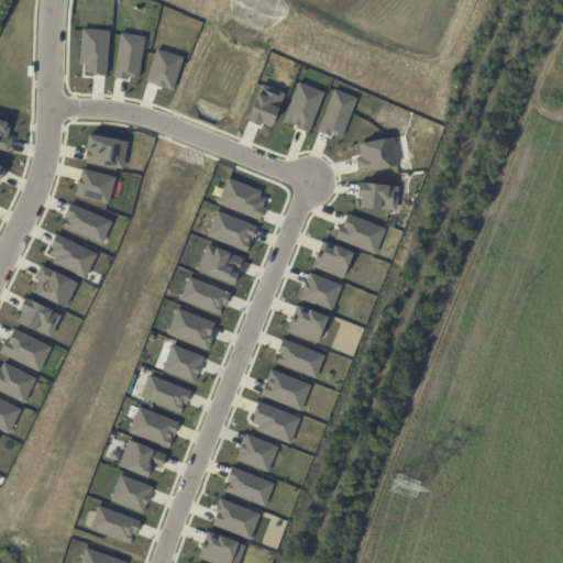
[(83,29),(111,30),(108,76),(86,75),(87,66),(80,65),(83,29)]
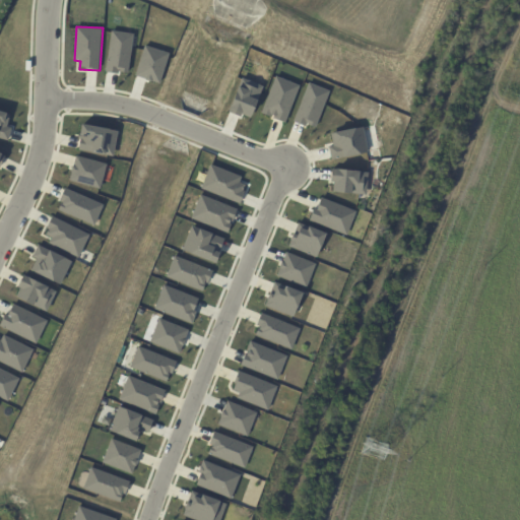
[(113,29),(134,33),(129,74),(107,71),(113,29)]
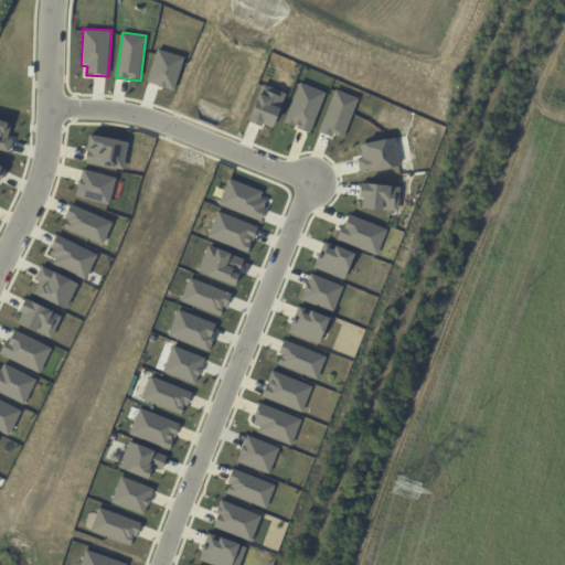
[(158,49),(185,57),(174,91),(147,83),(158,49)]
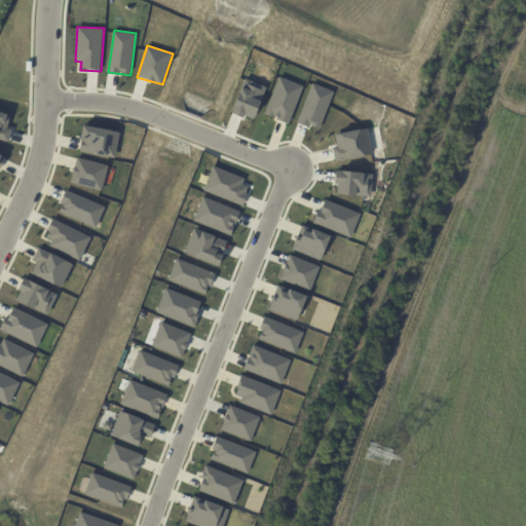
[(279,76),(305,86),(290,124),(264,115),(279,76)]
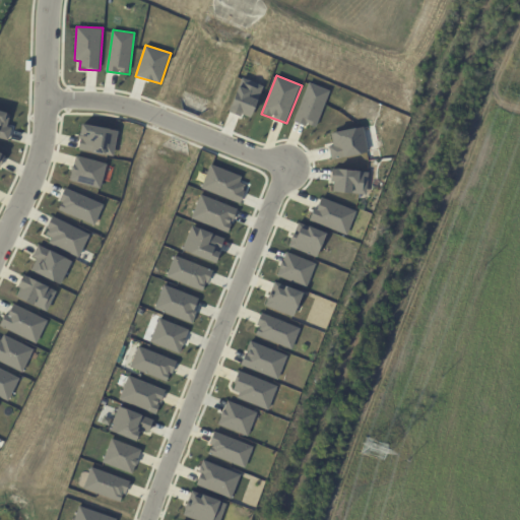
[(243,76),(266,85),(255,117),(244,112),(242,116),(230,111),(243,76)]
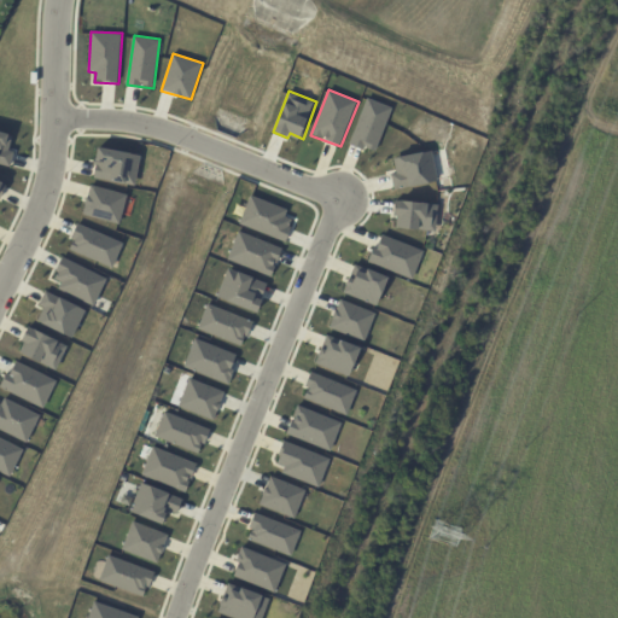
[(367,97),(394,106),(377,151),(366,147),(365,150),(350,144),(367,97)]
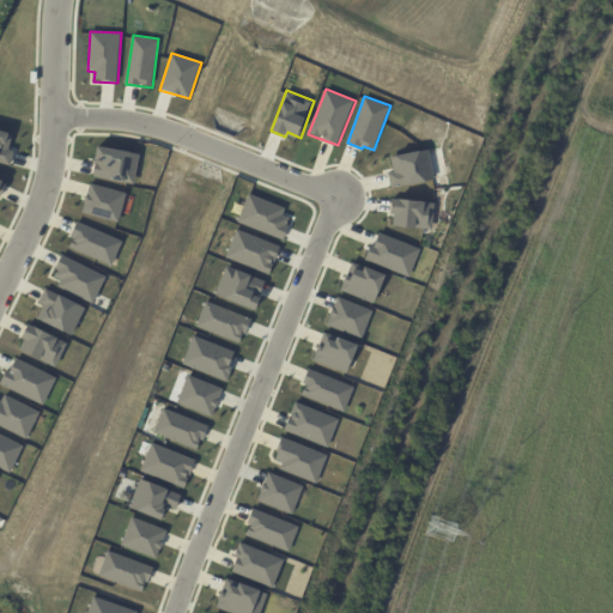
[(0,129),(13,133),(10,150),(14,151),(11,164),(0,161),(0,129)]
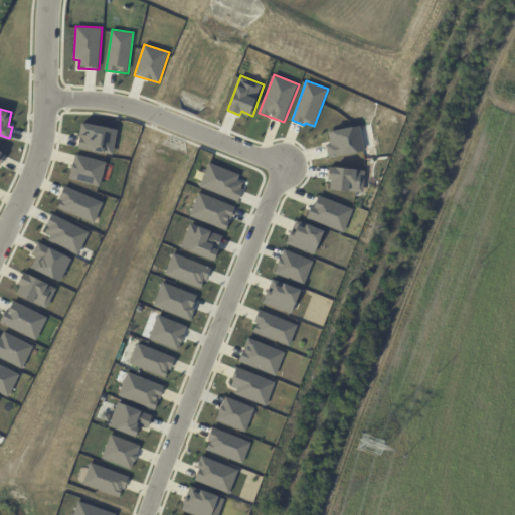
[(81,122),(118,129),(113,154),(76,147),(81,122)]
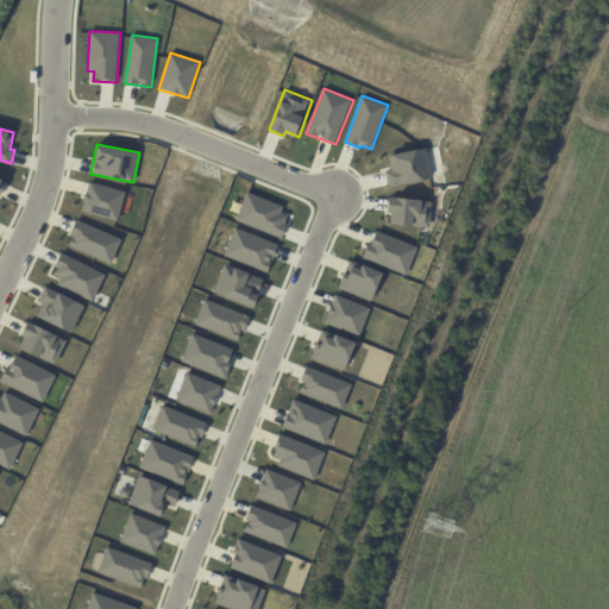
[(389,155),(427,148),(433,179),(389,187),(387,171),(391,170),(389,155)]
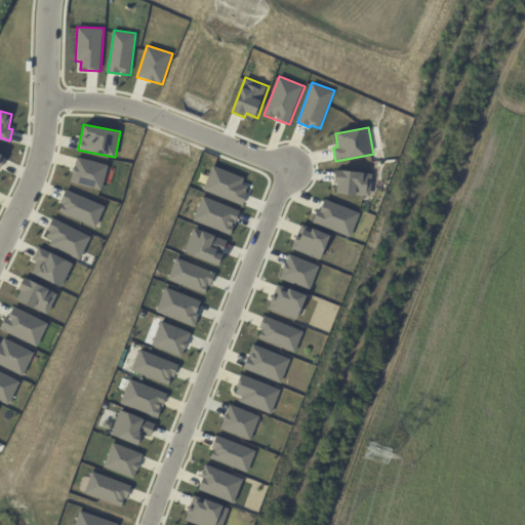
[(77,156),(109,165),(103,190),(70,182),(77,156)]
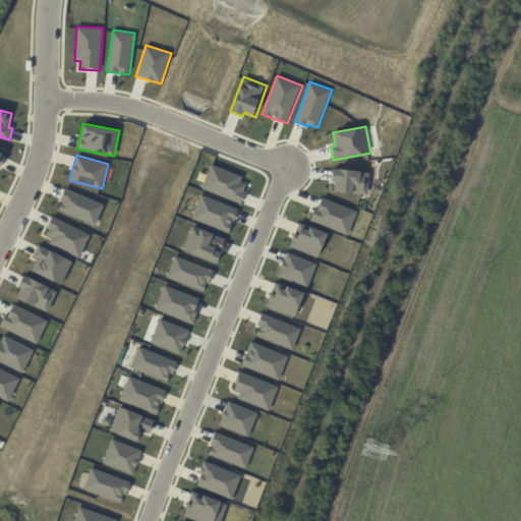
[(212,165),(242,176),(240,183),(248,186),(241,204),(203,189),(212,165)]
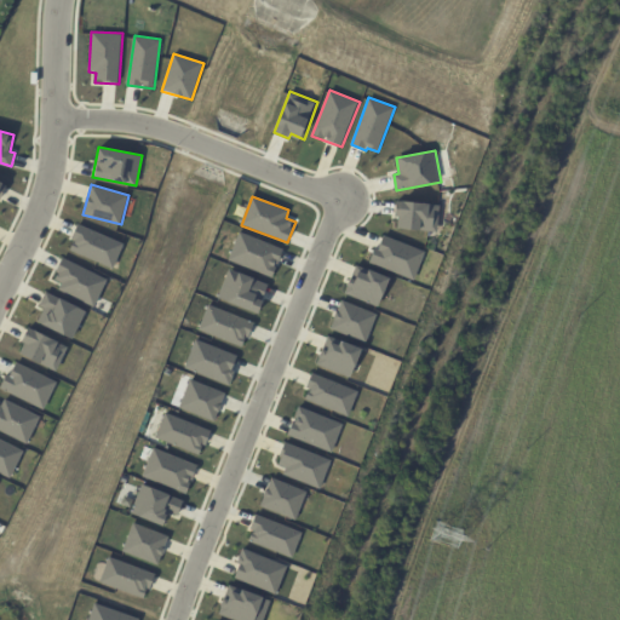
[(397,200),(441,205),(438,231),(400,228),(401,217),(396,216),(397,200)]
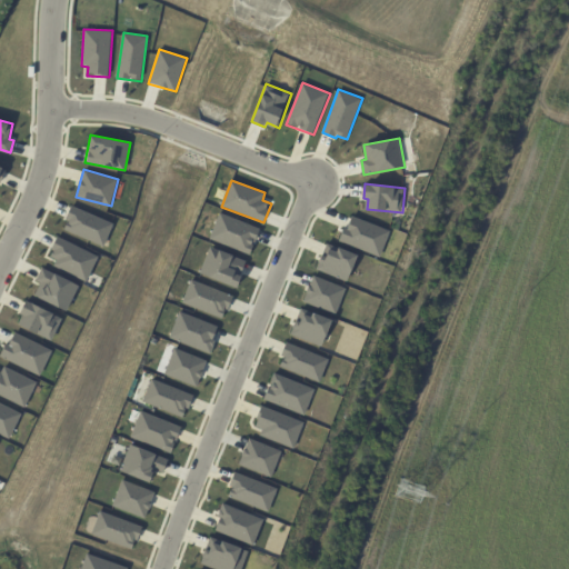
[(71,203),(115,222),(105,246),(63,228),(67,221),(65,219),(71,203)]
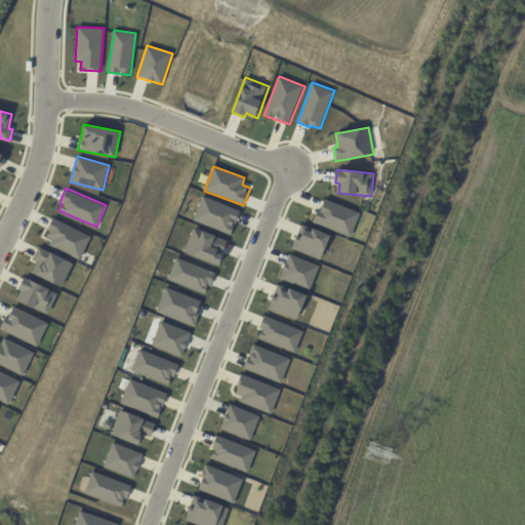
[(203,196),(241,210),(232,235),(194,220),(203,196)]
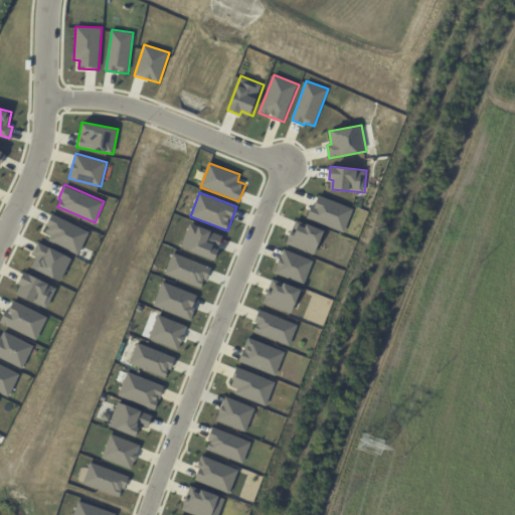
[(308,217),(312,205),(315,207),(320,195),(353,208),(344,231),(308,217)]
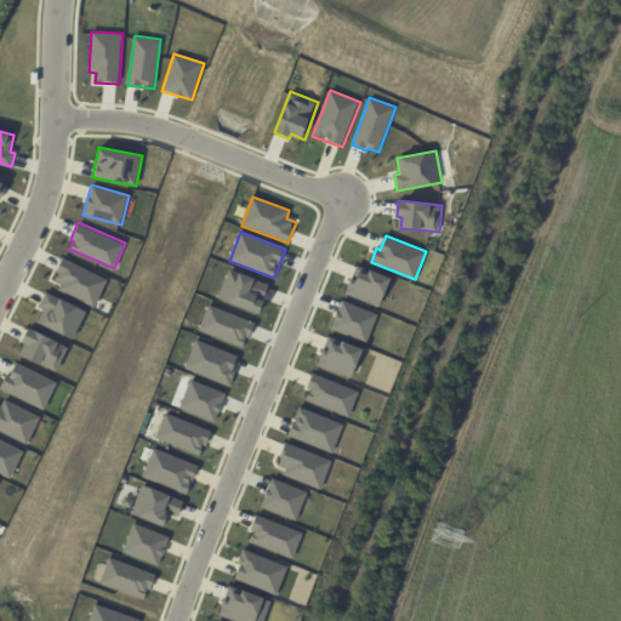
[(62,256),(109,279),(95,308),(58,290),(61,284),(55,280),(57,273),(53,272),(62,256)]
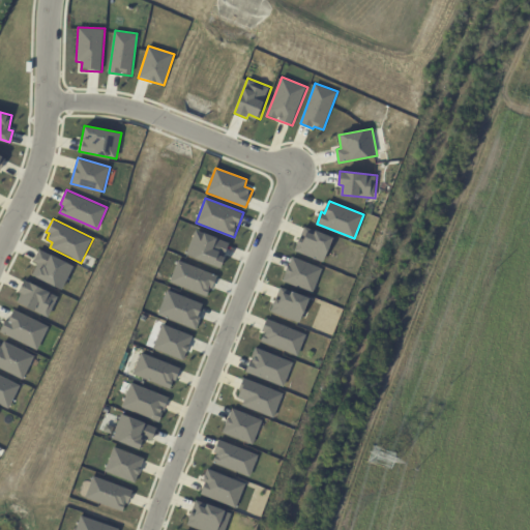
[(296,248),(301,237),(305,238),(308,230),(316,232),(317,229),(336,238),(325,262),(296,248)]
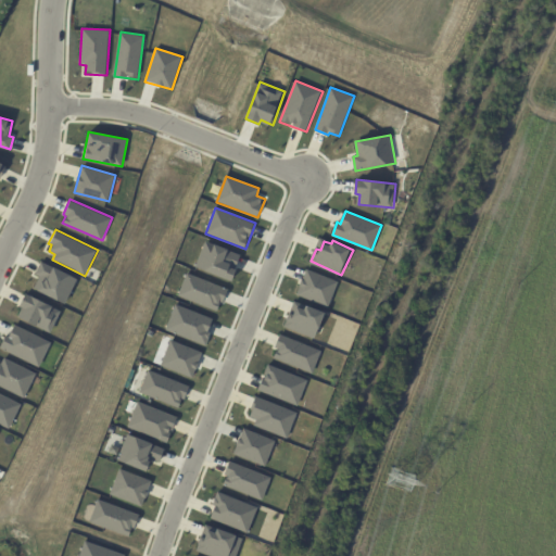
[(205,241),(240,255),(235,268),(239,270),(235,281),(196,266),(205,241)]
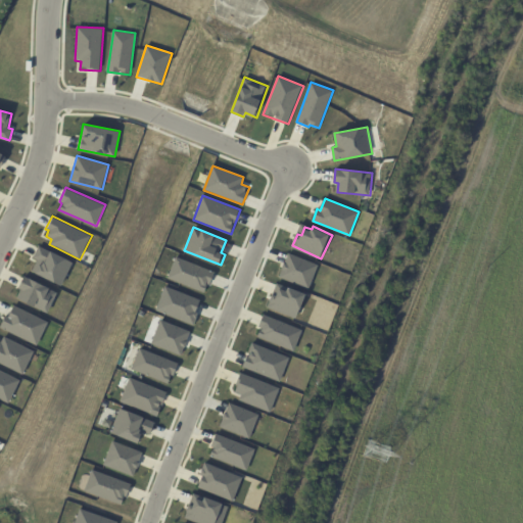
[(38,244),(74,262),(61,285),(32,271),(37,262),(31,258),(38,244)]
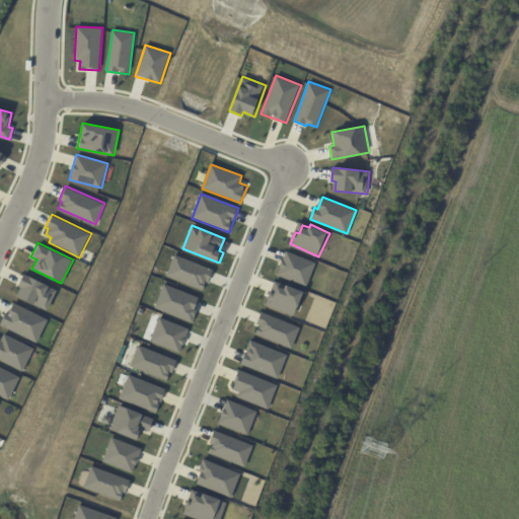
[(286,250),(316,263),(306,287),(277,275),(286,250)]
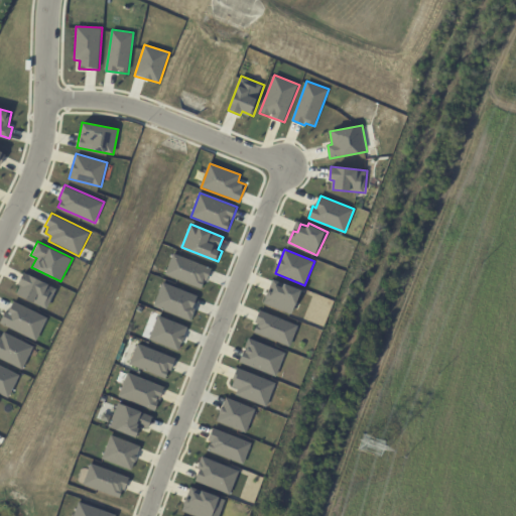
[(173,253),(213,267),(208,281),(205,280),(202,288),(165,275),(173,253)]
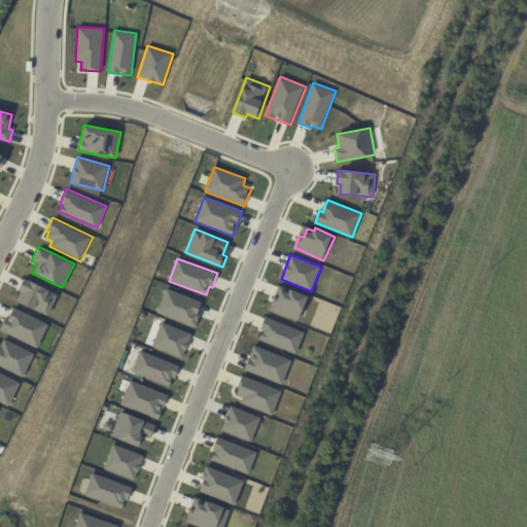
[(27,277),(58,292),(47,314),(21,301),(25,292),(20,290),(27,277)]
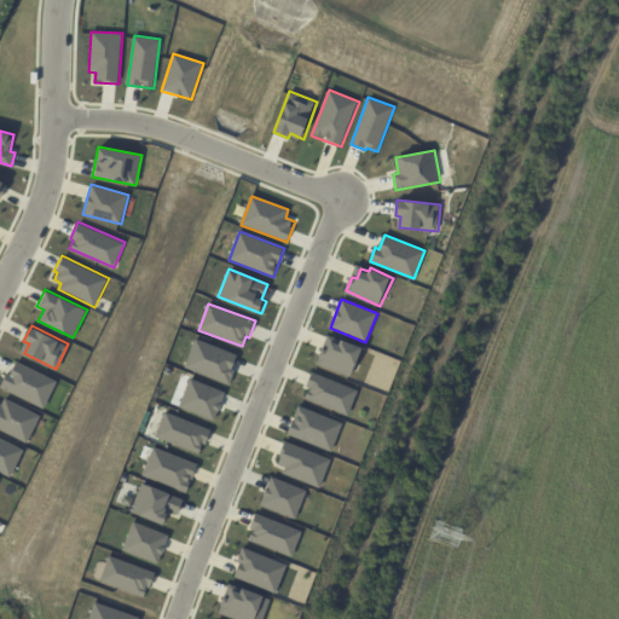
[(196,339),(238,354),(232,369),(235,370),(230,383),(186,368),(196,339)]
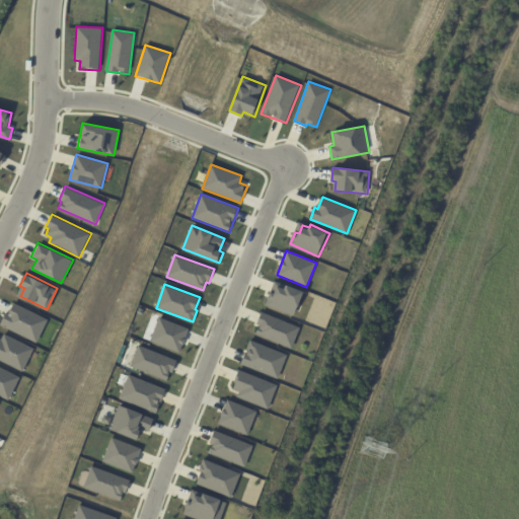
[(271,290),(276,292),(279,286),(286,289),(287,286),(304,292),(295,316),(266,305),(271,290)]
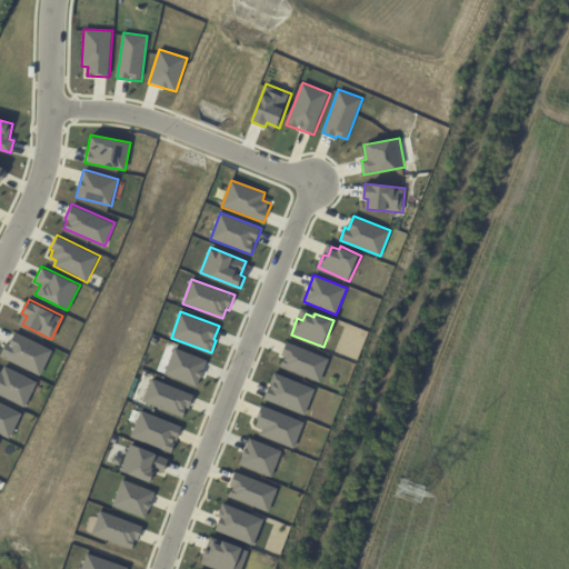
[(15,332),(52,350),(40,376),(0,356),(0,353),(6,342),(9,343),(15,332)]
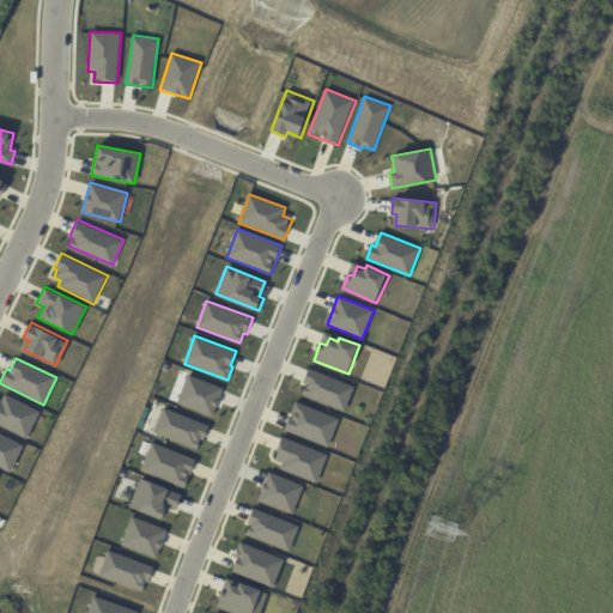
[(309,368),(356,386),(346,411),(302,394),(307,384),(303,383),(309,368)]
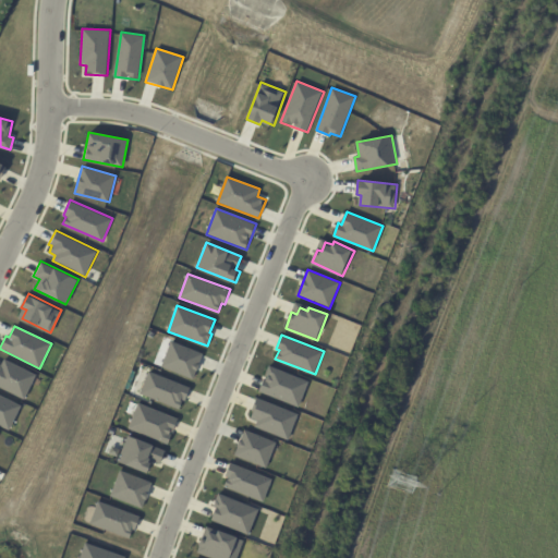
[(171,340),(204,352),(194,379),(161,366),(171,340)]
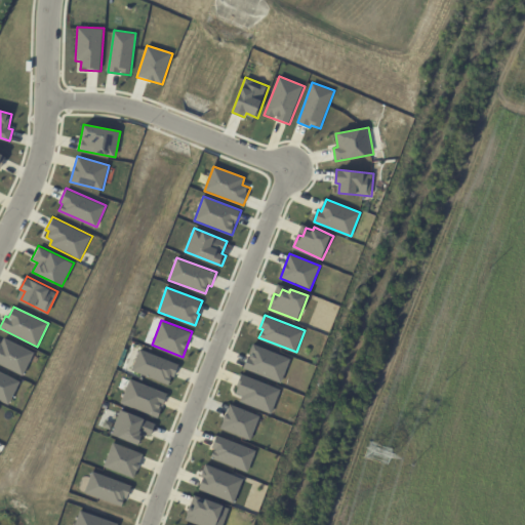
[(0,341),(1,342),(4,337),(34,352),(23,376),(0,365),(0,341)]
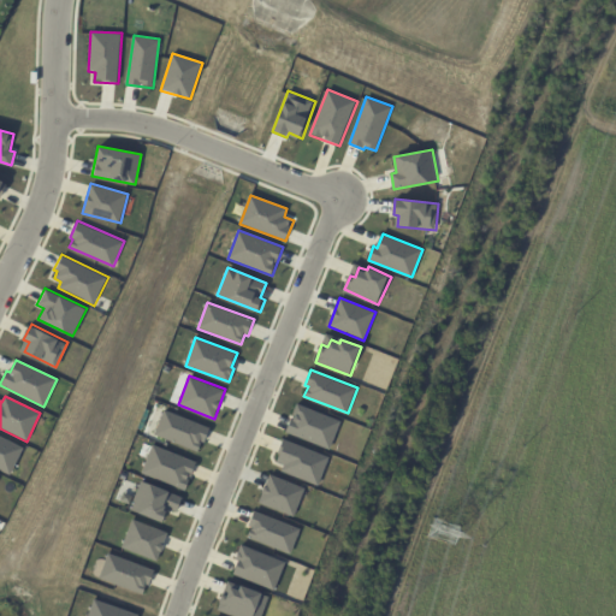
[(296,403),(342,421),(331,450),(285,432),(296,403)]
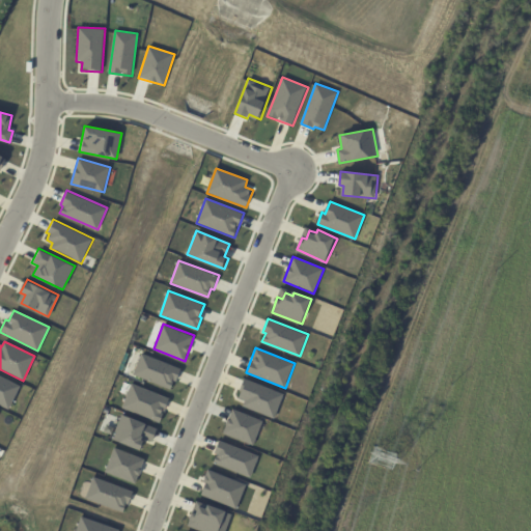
[(142,353),(183,368),(177,382),(174,381),(171,389),(134,374),(142,353)]
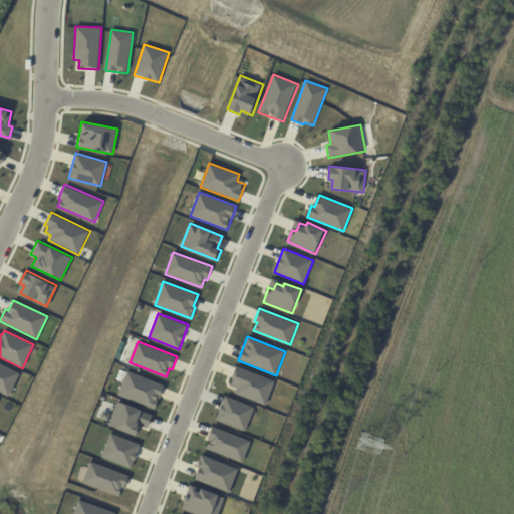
[(0,362),(19,373),(8,397),(0,393),(0,362)]
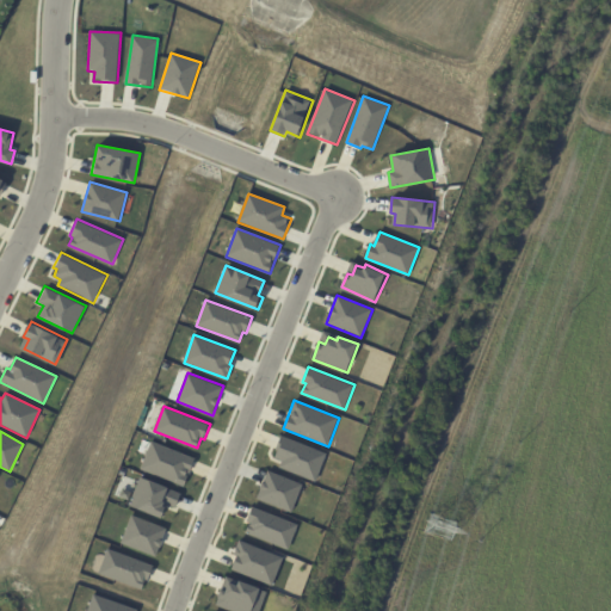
[(282,436),(327,452),(318,481),(281,468),(283,461),(273,458),(282,436)]
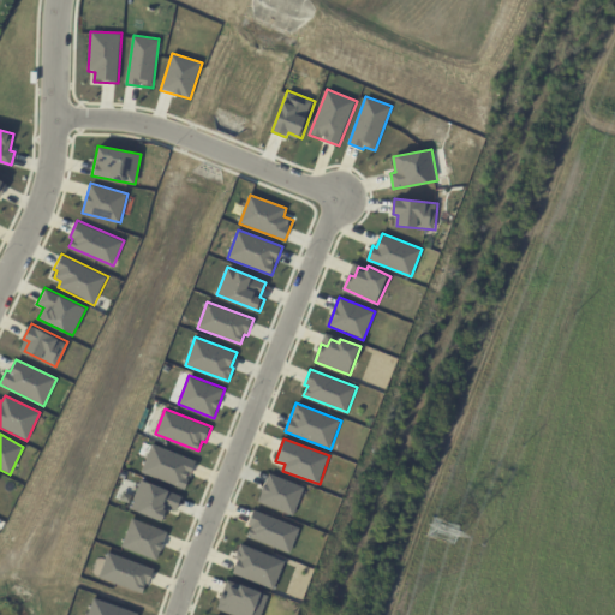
[(153,443),(197,461),(186,490),(142,472),(153,443)]
